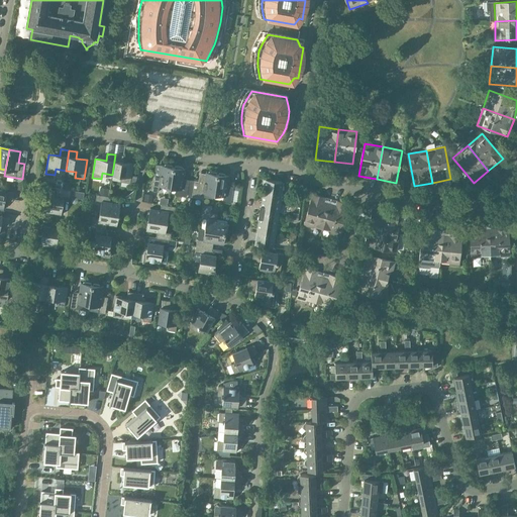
[(115,154),(112,175),(122,176),(121,182),(130,184),(133,165),(122,163),(123,156),(115,154)]
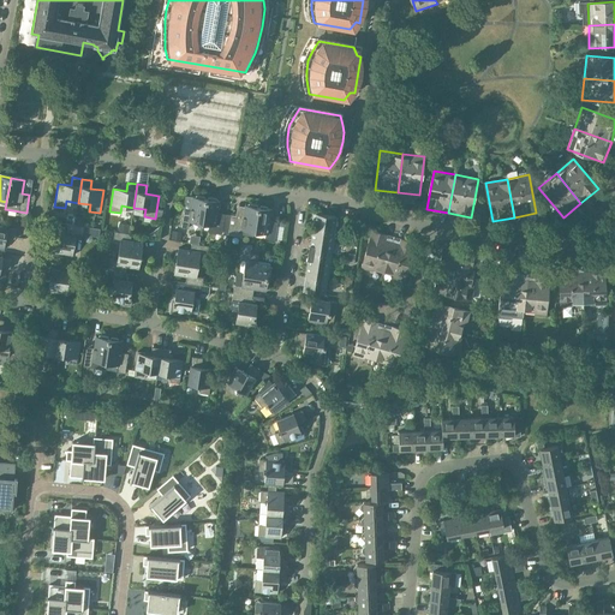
[(190,221),(202,224),(207,199),(192,197),(190,212),(183,210),(180,227),(189,228),(190,221)]
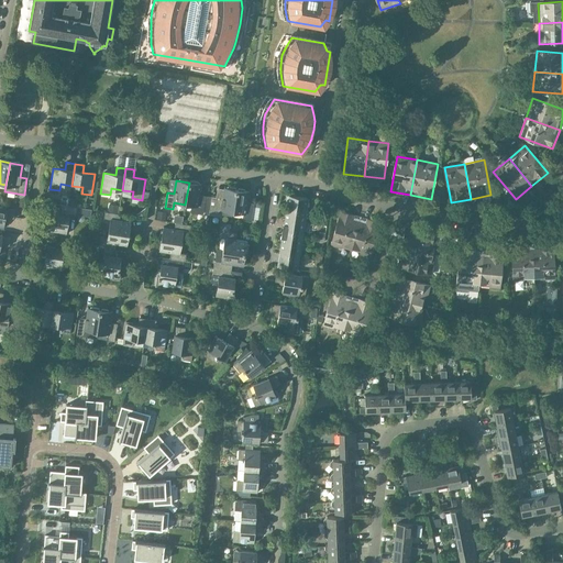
[(189,183),(185,205),(191,206),(190,212),(208,214),(211,199),(199,197),(201,185),(189,183)]
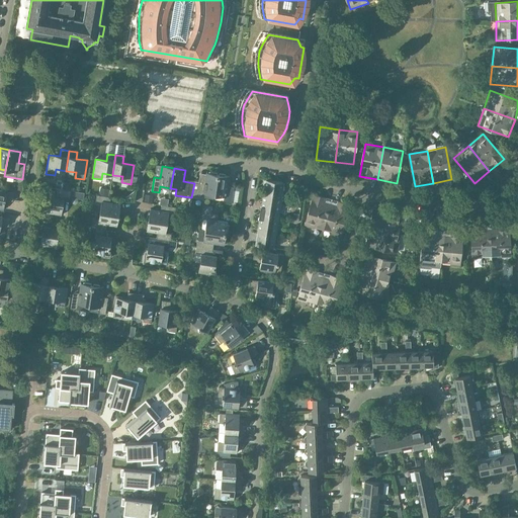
[(203,193),(214,195),(218,175),(206,173),(204,185),(198,184),(196,198),(203,199),(203,193)]
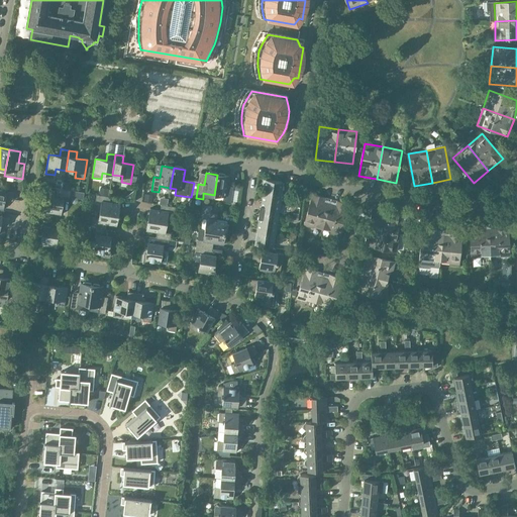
[(217,175),(214,195),(225,196),(224,202),(231,203),(233,189),(227,188),(229,176),(217,175)]
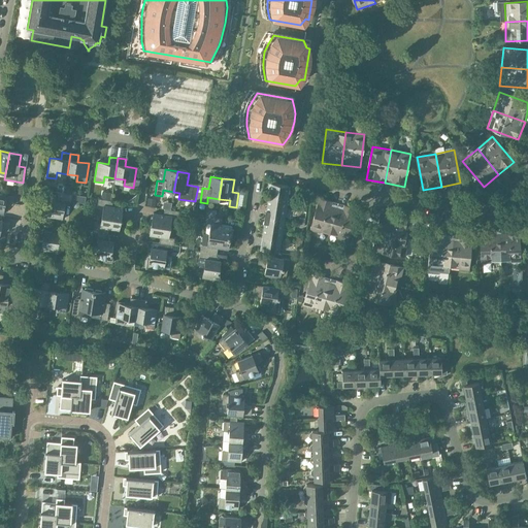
[(271,184),(269,195),(288,198),(289,187),(271,184)]
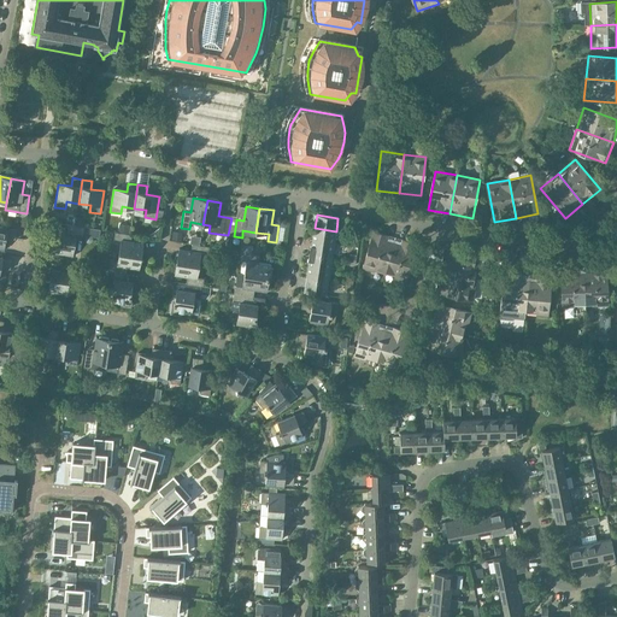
[(16,240),(17,230),(3,227),(3,224),(0,223),(0,248),(4,250),(6,239),(16,240)]
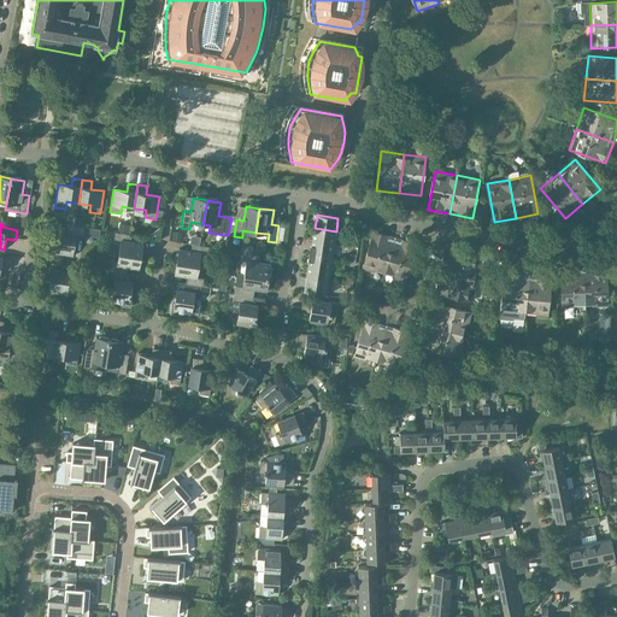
[(119,224),(118,233),(129,235),(130,227),(119,224)]
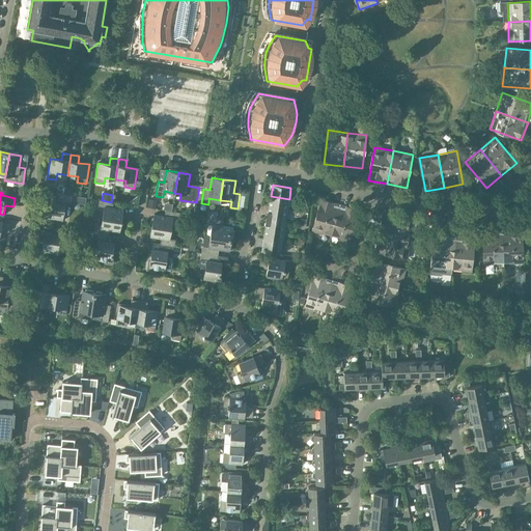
[(72,203),(73,196),(71,195),(64,194),(58,194),(57,200),(50,199),(49,211),(48,211),(48,212),(46,211),(45,220),(54,221),(54,219),(62,221),(65,202),(72,203)]
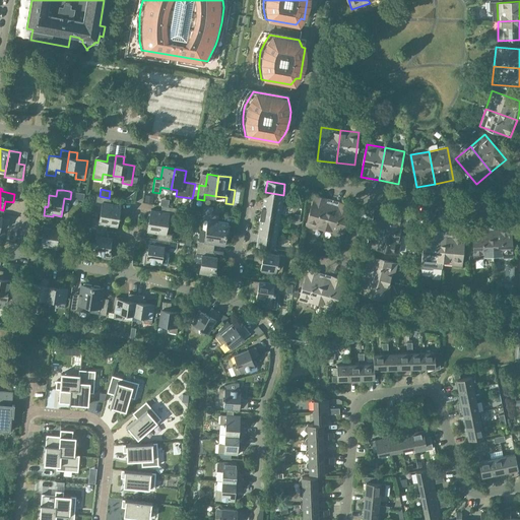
[(135,191),(124,199),(133,201),(135,191)]
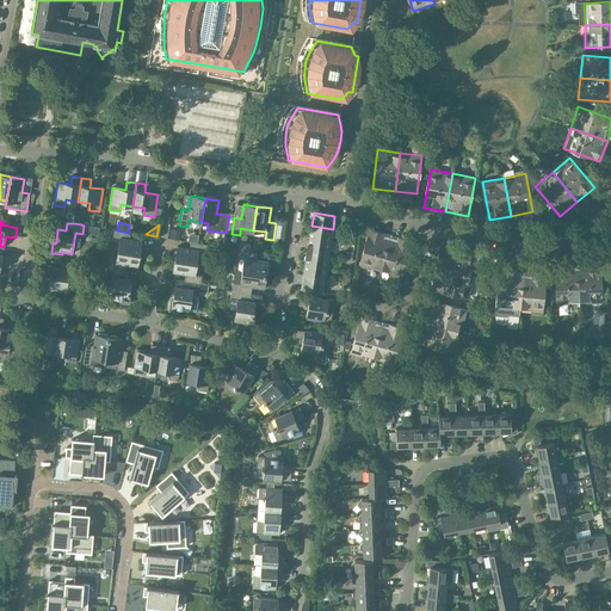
[(312,226),(309,239),(331,241),(333,229),(312,226)]
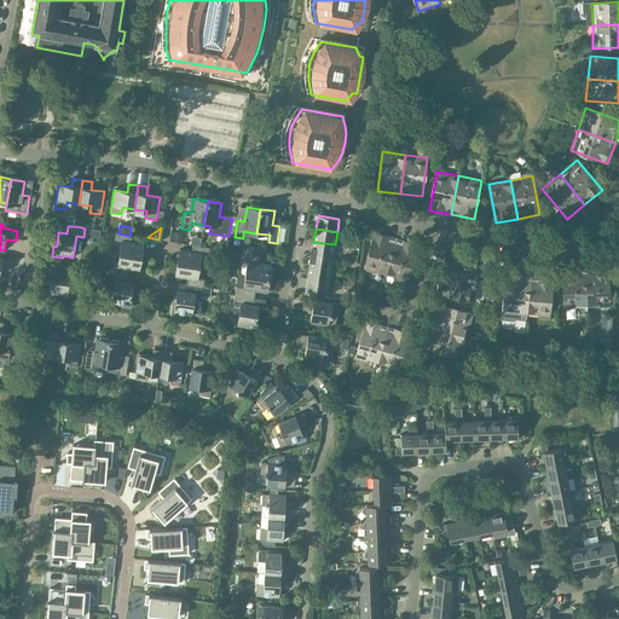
[(364,270),(386,276),(397,238),(375,232),(364,270)]
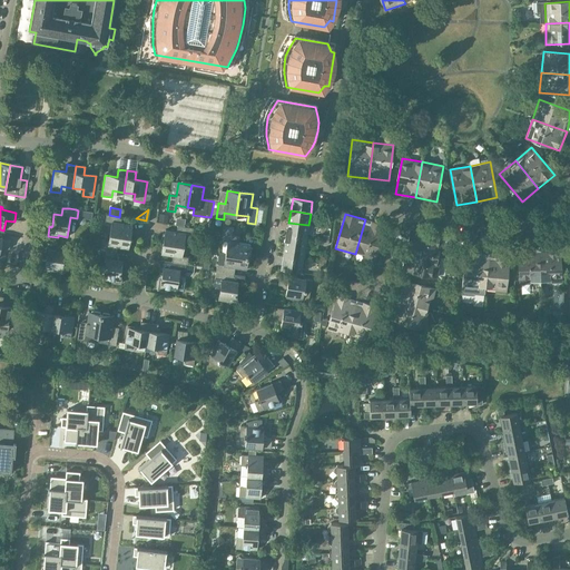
[(111,223),(110,234),(130,237),(133,225),(121,224),(121,217),(119,217),(109,215),(106,215),(105,222),(111,223)]
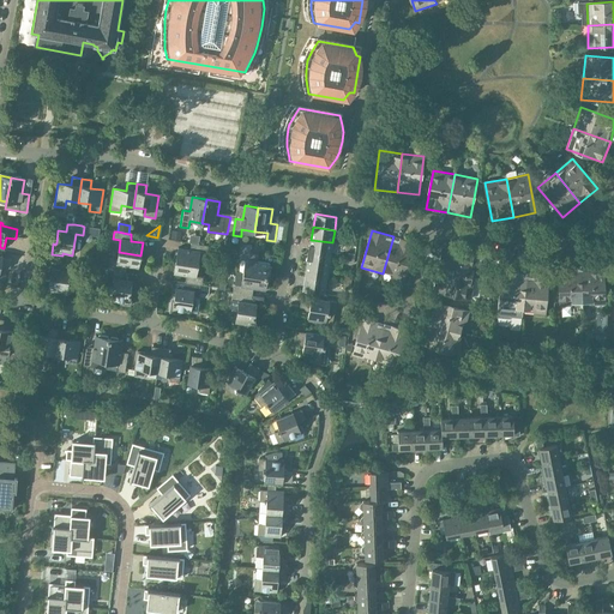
[(393,236),(383,274),(404,281),(415,242),(393,236)]
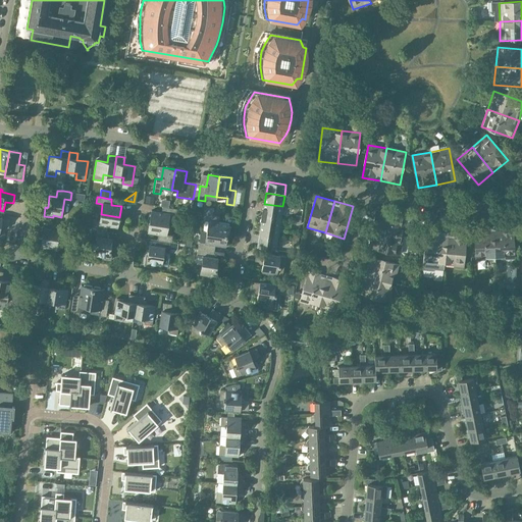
[(263,208),(262,214),(280,217),(282,206),(264,204),(263,208)]
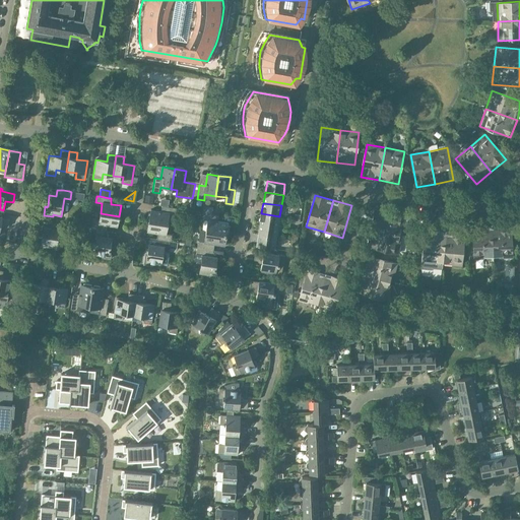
[(150,210),(149,220),(168,223),(170,213),(176,214),(177,208),(161,206),(160,211),(150,210)]
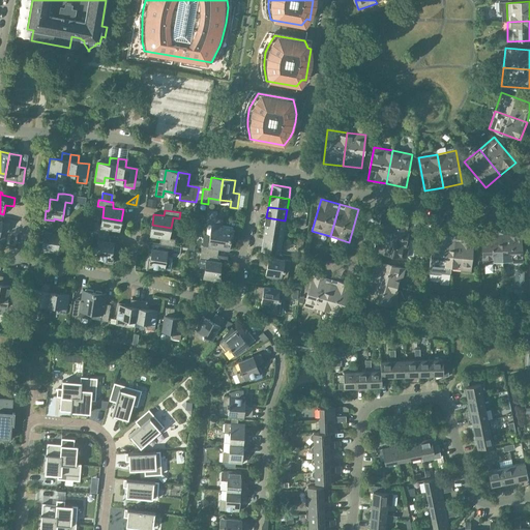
[(208,210),(207,216),(216,218),(217,213),(217,211),(208,210)]
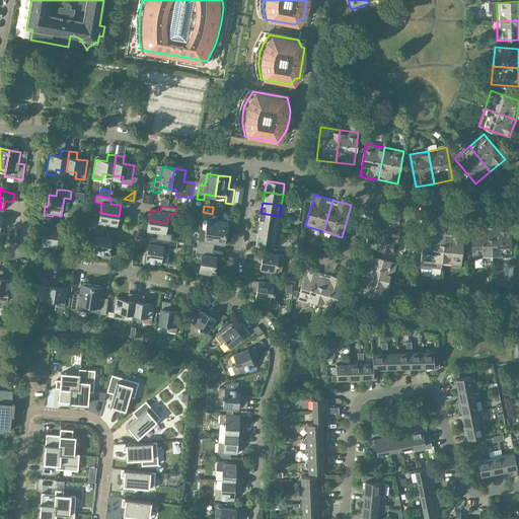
[(374,210),(370,228),(402,235),(405,217),(374,210)]
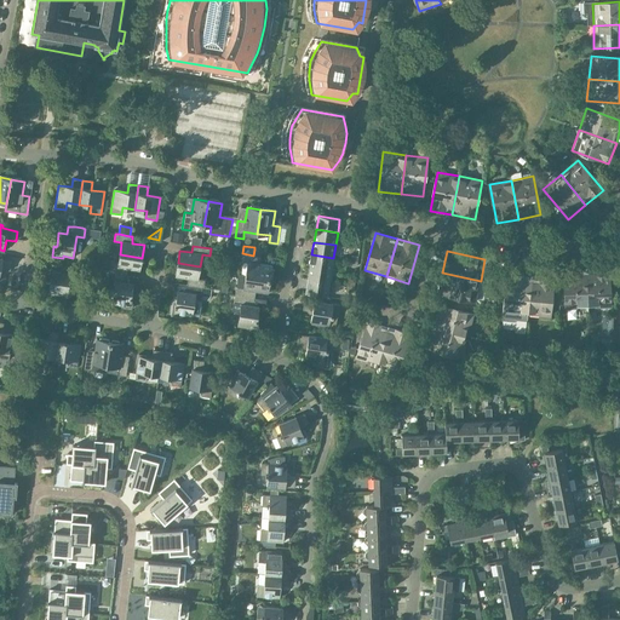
[(247,263),(246,274),(246,276),(270,280),(273,265),(258,264),(259,256),(253,256),(242,253),(241,262),(247,263)]
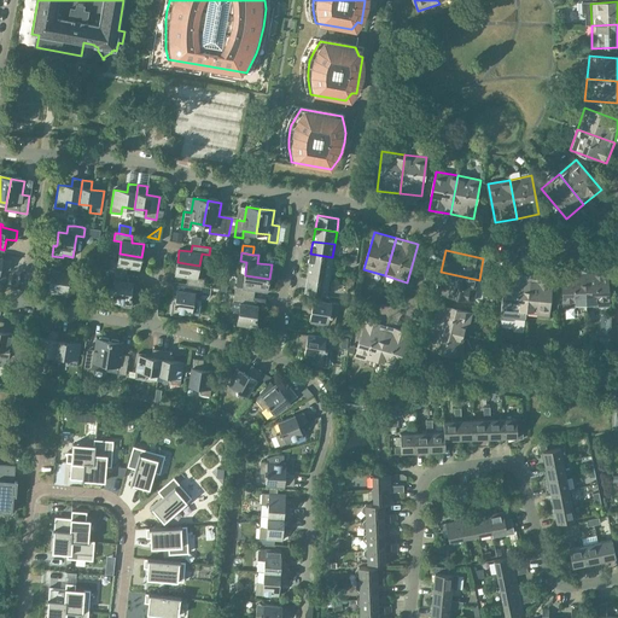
[(10,270),(12,260),(3,258),(3,255),(0,254),(0,273),(1,269),(10,270)]
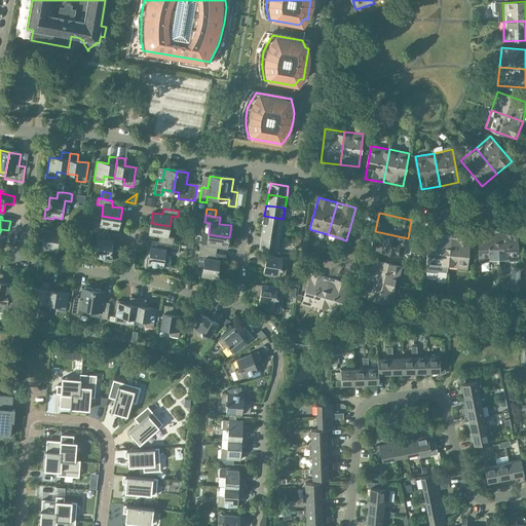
[(95,221),(92,231),(107,233),(108,228),(118,229),(120,219),(102,216),(101,222),(95,221)]
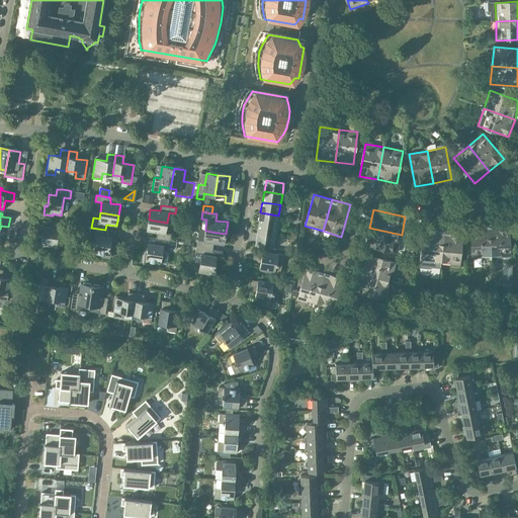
[(260,219),(259,224),(277,227),(278,216),(260,212),(259,219),(260,219)]
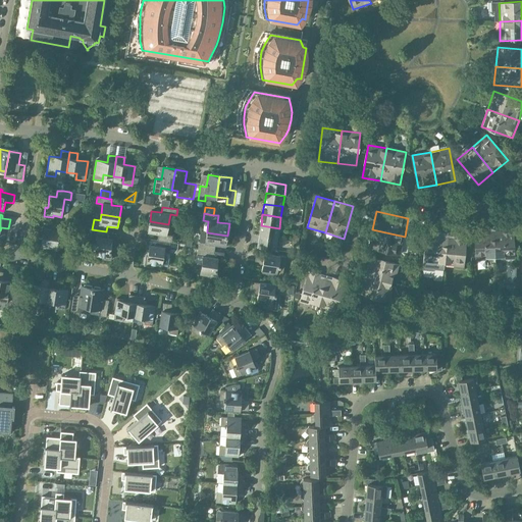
[(79,227),(80,220),(71,218),(70,226),(79,227)]
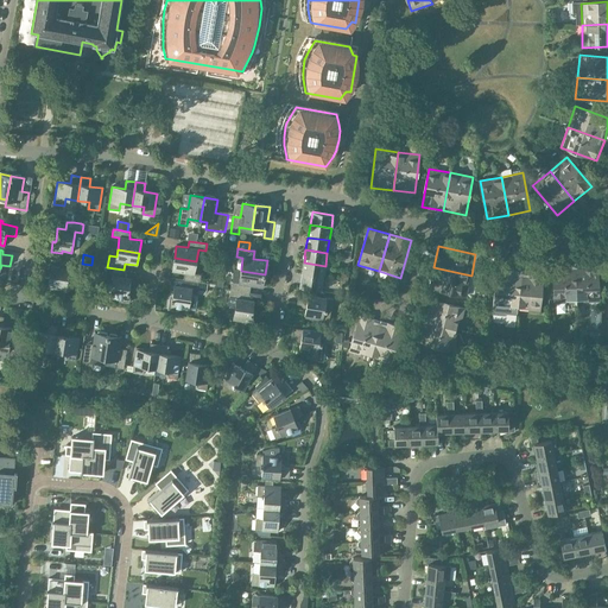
[(184,273),(183,279),(200,282),(201,274),(194,273),(196,261),(175,258),(172,271),(184,273)]
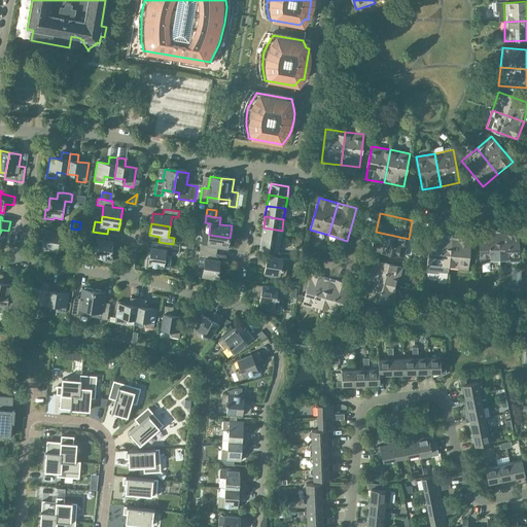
[(66,235),(67,227),(53,225),(51,232),(44,231),(43,242),(42,242),(42,243),(40,243),(39,251),(48,253),(48,251),(57,252),(60,234),(66,235)]
